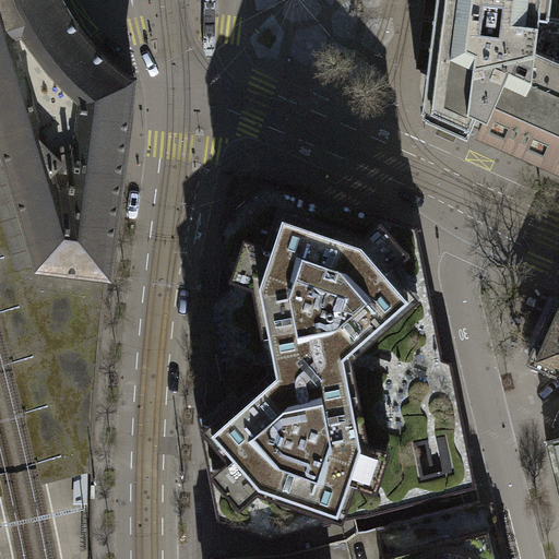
[(0,0),(0,142),(2,147),(16,197),(36,266),(58,270),(108,276),(131,99),(125,98),(115,93),(98,81),(87,71),(80,63),(61,42),(49,24),(39,7),(36,0),(0,0)]
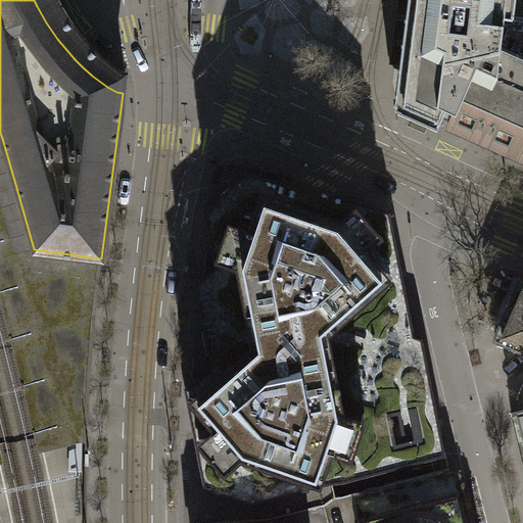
[(124,85),(125,74),(122,74),(96,52),(86,40),(69,22),(57,0),(34,0),(37,6),(46,22),(57,39),(75,59),(82,66),(92,76),(107,87),(116,92),(123,93),(124,85)]
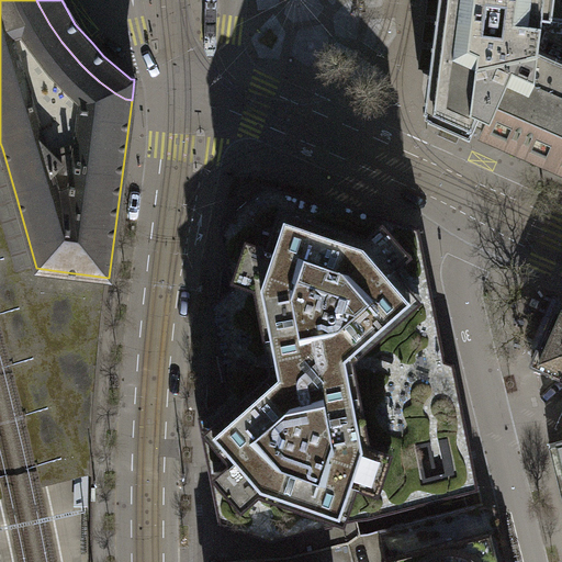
[(551,20),(552,0),(506,0),(506,10),(503,38),(484,35),(457,32),(460,0),(431,0),(418,105),(422,119),(465,138),(473,123),(469,121),(475,70),(540,55),(542,31),(544,20),(551,20)]
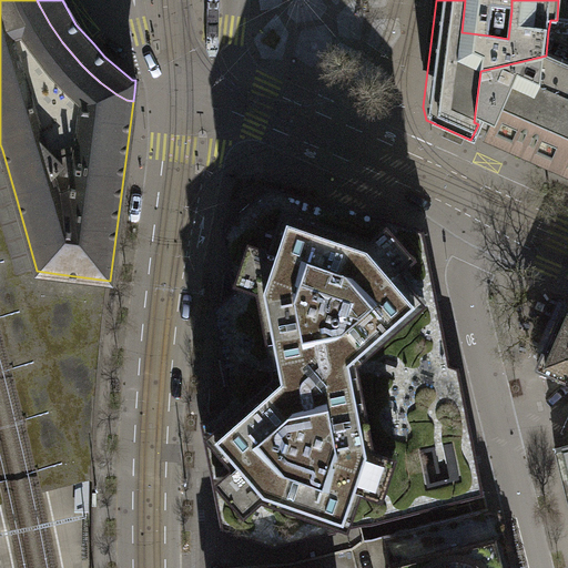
[(567,0),(558,0),(557,20),(567,22),(567,0)]
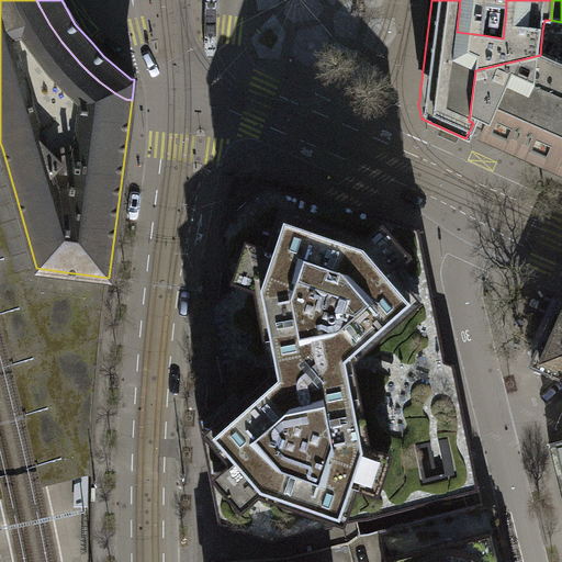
[(561,63),(540,55),(475,70),(469,121),(472,123),(561,163),(561,63)]
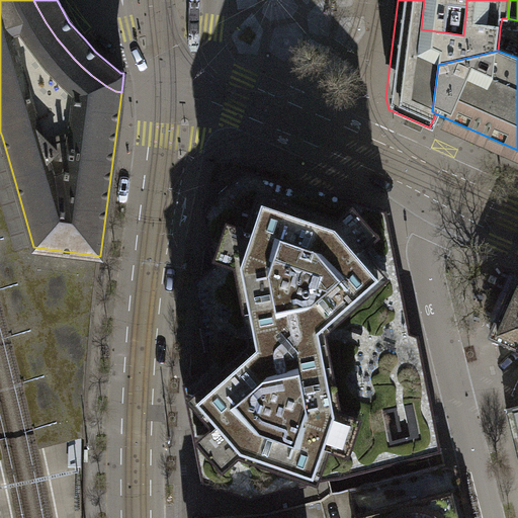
[(86,436),(89,371),(71,370),(67,356),(68,356),(44,273),(53,270),(54,250),(33,247),(15,182),(2,137),(0,132),(0,300),(37,448),(81,437),(86,436)]
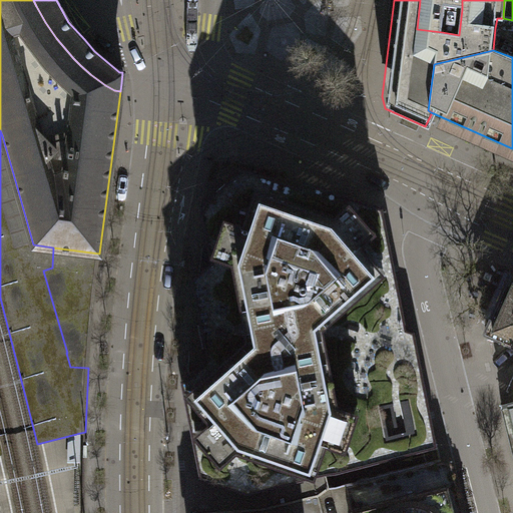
[(70,367),(88,368),(99,253),(53,247),(52,268),(43,271),(67,353),(66,353),(70,367)]
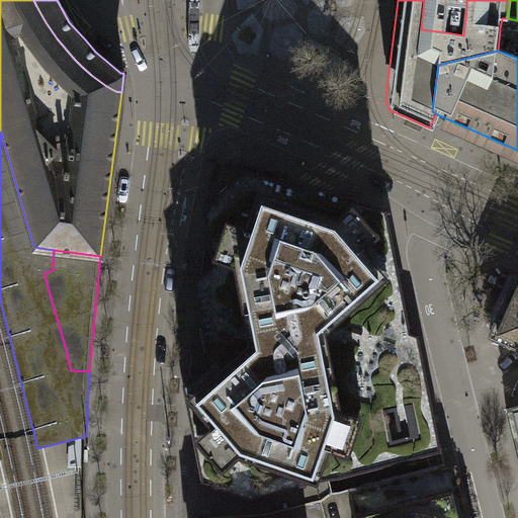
[(517,346),(517,274),(515,273),(515,275),(513,274),(509,272),(488,321),(494,323),(489,334),(517,346)]
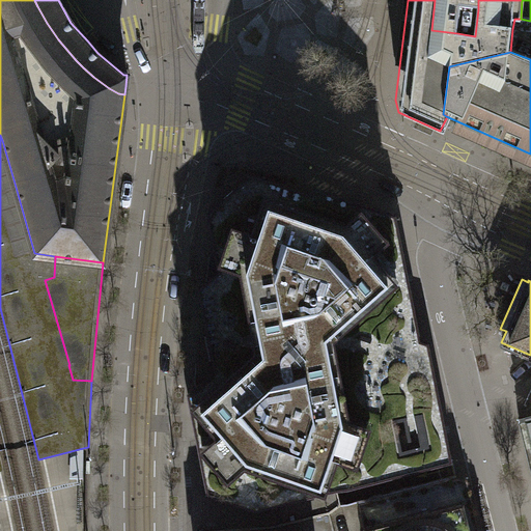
[(530,416),(519,419),(530,468),(530,416)]
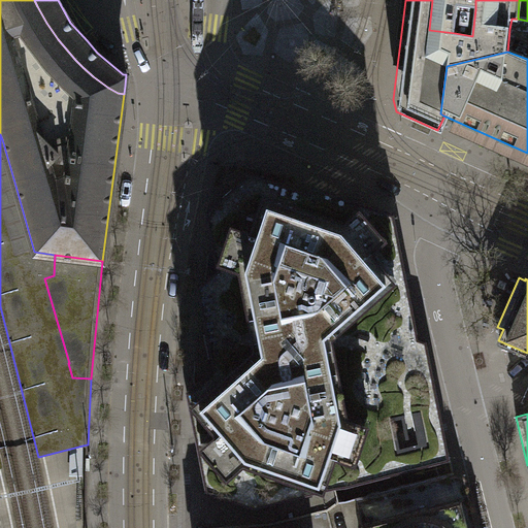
[(469,527),(462,494),(452,497),(448,479),(357,499),(363,527),(469,527)]
